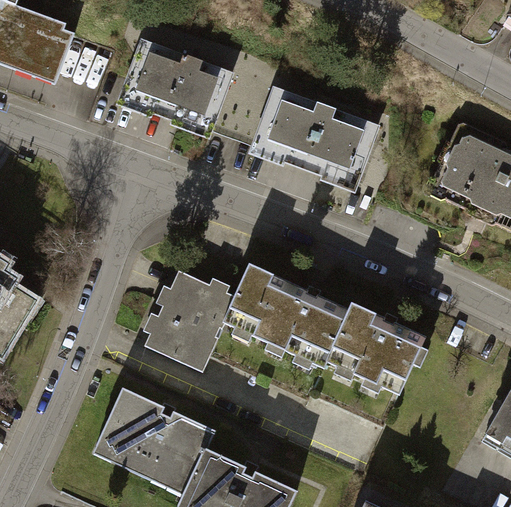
[(0,0),(0,63),(58,85),(77,32),(15,10),(18,0),(0,0)]
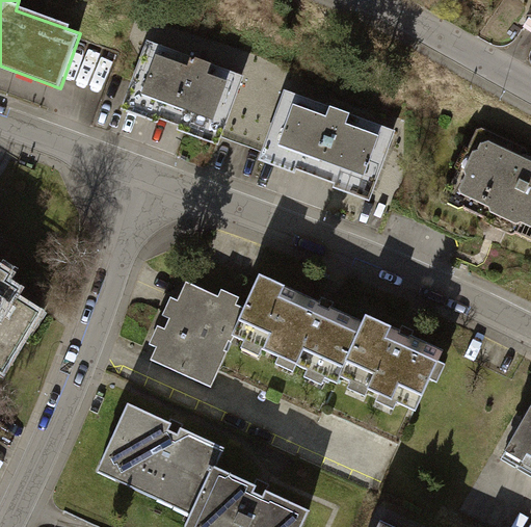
[(148,42),(123,108),(221,143),(245,78),(148,42)]
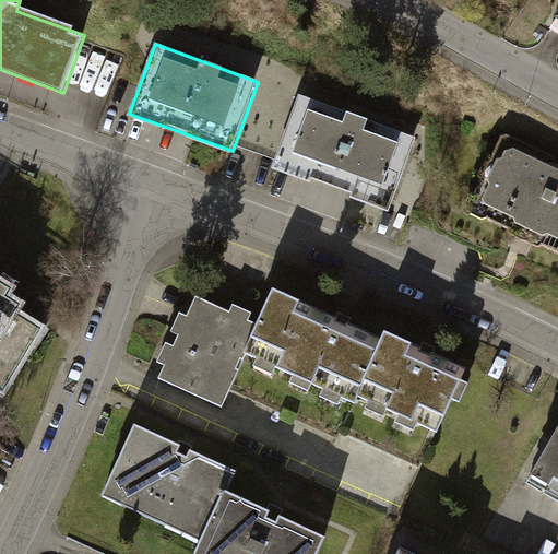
[(303,99),(277,167),(388,208),(413,140),(303,99)]
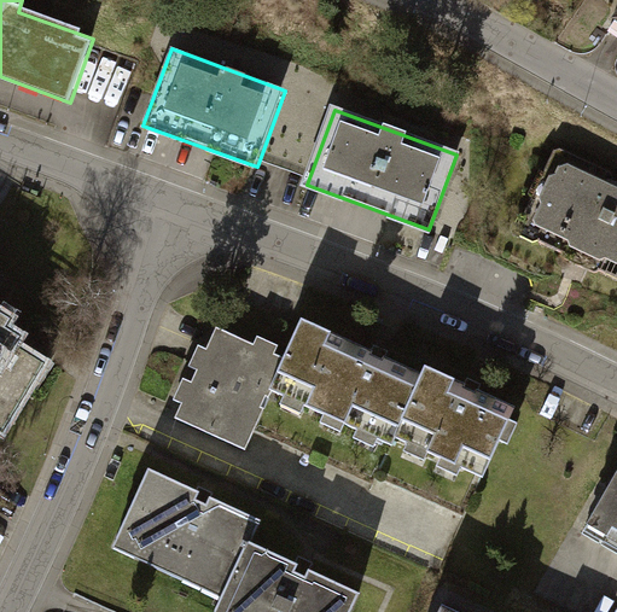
[(514,229),(616,279),(616,180),(553,149),(514,229)]
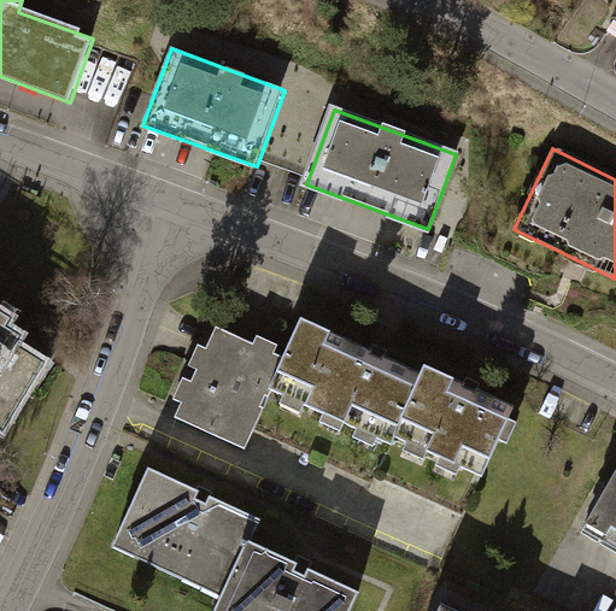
[(0,424),(37,362),(9,344),(15,334),(0,325),(0,321),(4,316),(0,313),(0,424)]
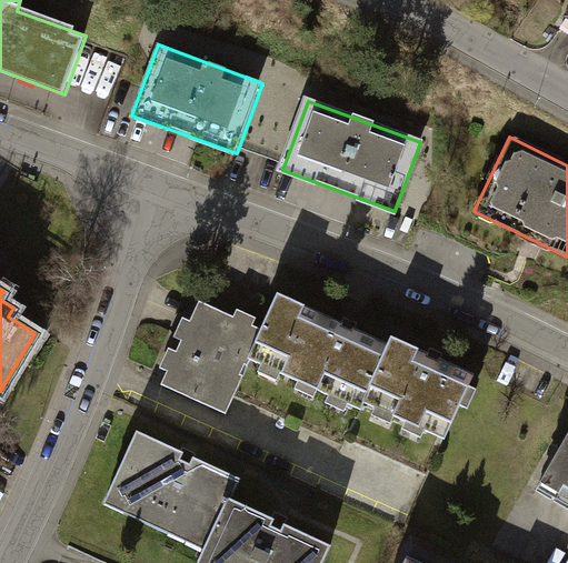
[(263,331),(249,364),(358,412),(361,404),(386,349),(277,300),(263,331)]
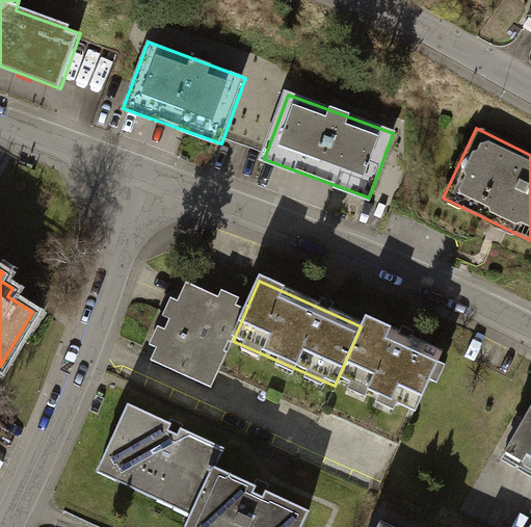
[(213,385),(233,341),(246,310),(183,282),(150,357),(213,385)]
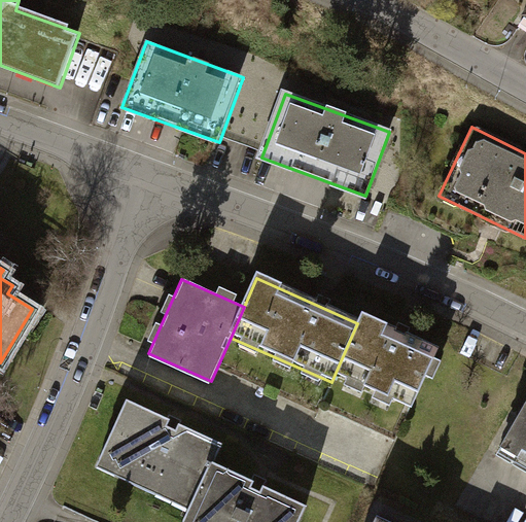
[(361,315),(357,323),(335,375),(415,409),(441,350),(361,315)]
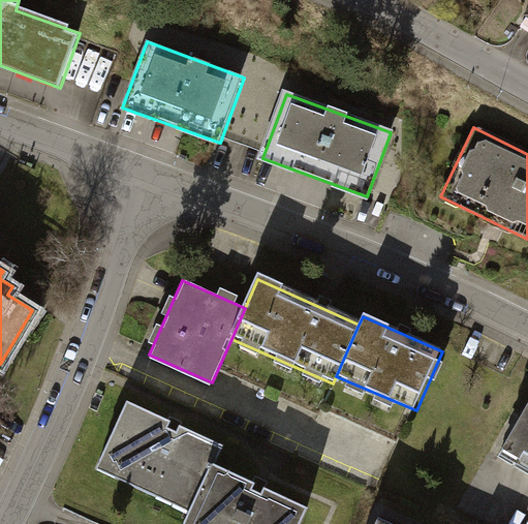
[(94,466),(189,507),(210,462),(219,442),(124,400),(94,466)]
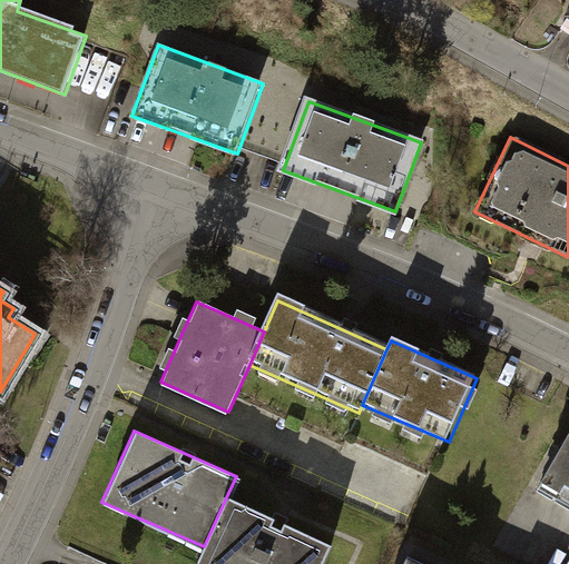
[(568,434),(537,492),(568,508),(568,434)]
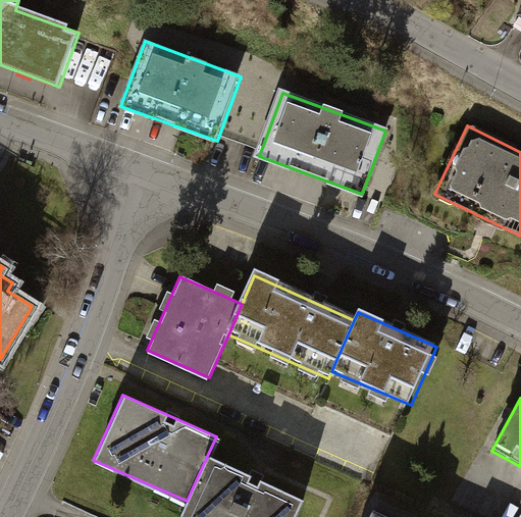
[(179,516),(292,516),(301,498),(207,456),(187,501),(179,516)]
